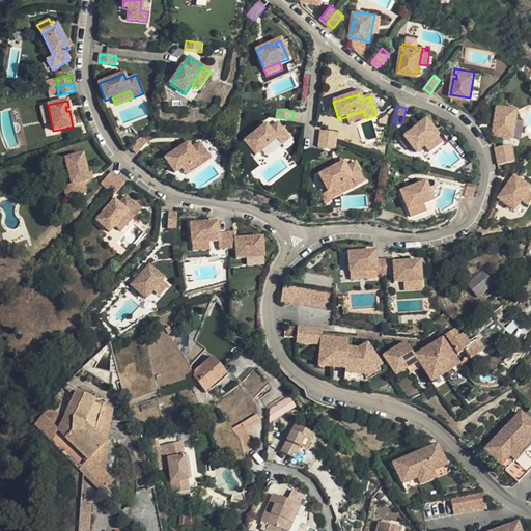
[(496,109),(495,115),(498,116),(497,119),(495,119),(492,136),(511,139),(513,129),(515,112),(496,109)]
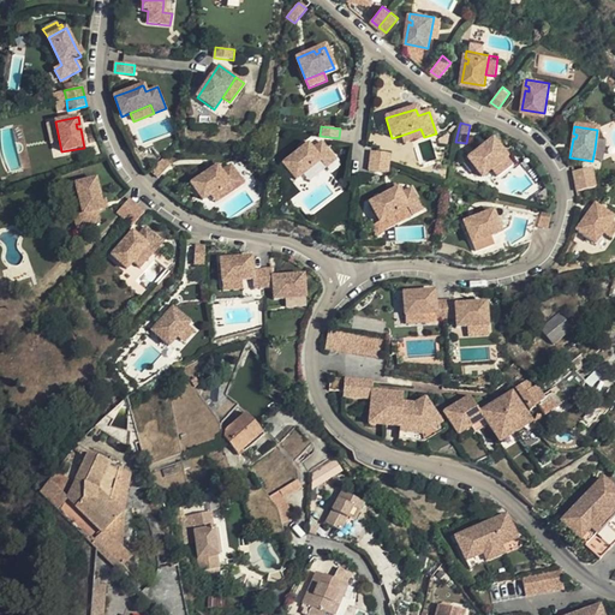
[(421,129),(400,136),(404,144),(424,137),(421,129)]
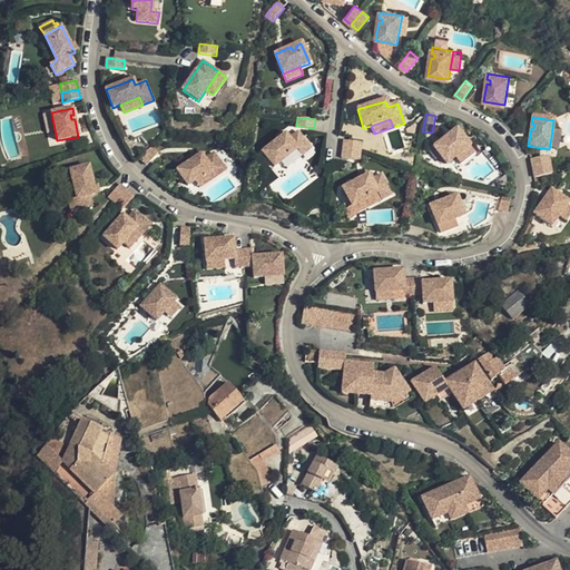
[(561,121),(553,120),(551,138),(559,139),(561,121)]
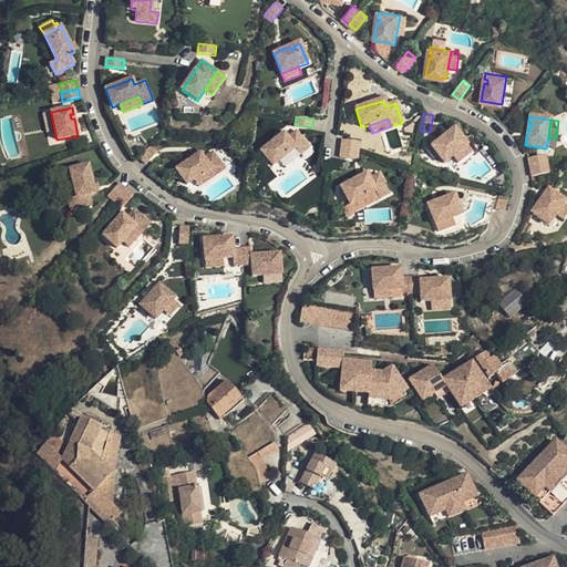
[(451,158),(466,147),(454,130),(431,147),(444,164),(451,158)]
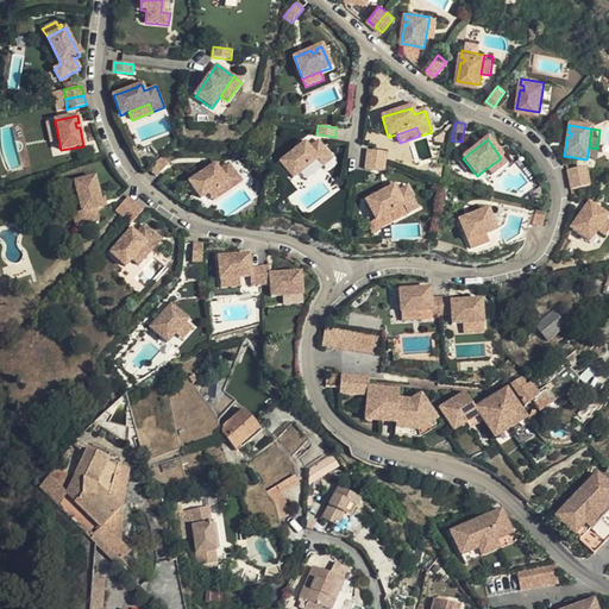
[(281,162),(293,179),(301,173),(318,159),(324,167),(333,158),(319,140),(309,148),(306,143),(305,143),(297,149),(281,162)]
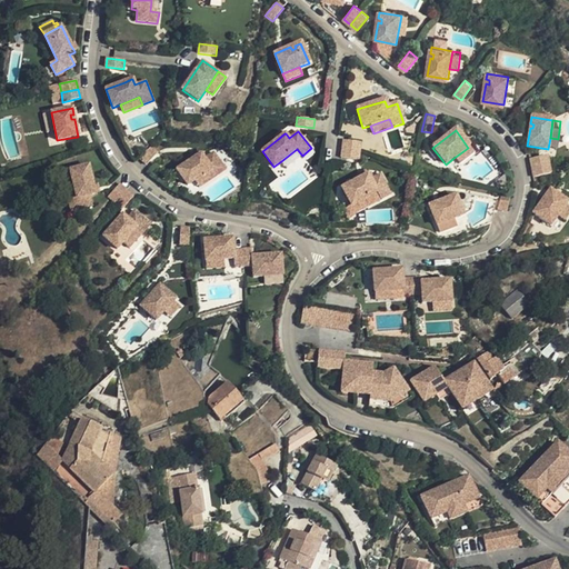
[(359,151),(361,142),(343,140),(342,149),(359,151)]
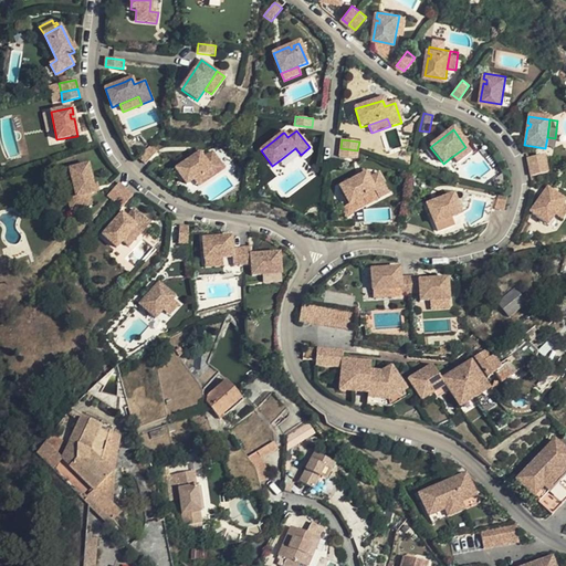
[(158,150),(150,145),(139,158),(146,164),(158,150)]
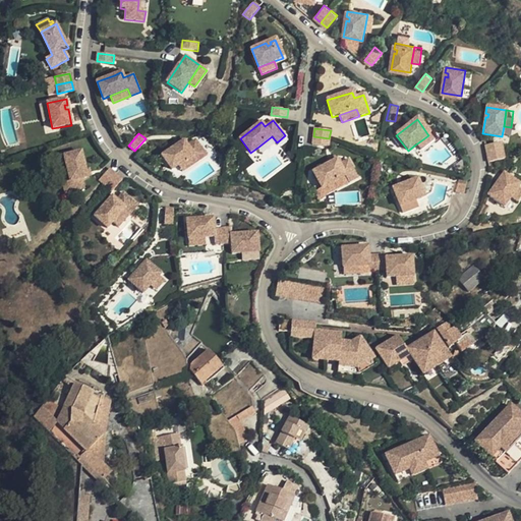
[(428,135),(414,146),(418,152),(433,140),(428,135)]
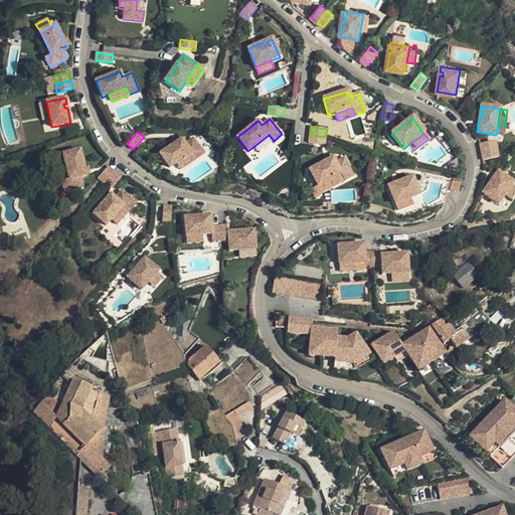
[(259,152),(274,141),(269,135),(254,146),(259,152)]
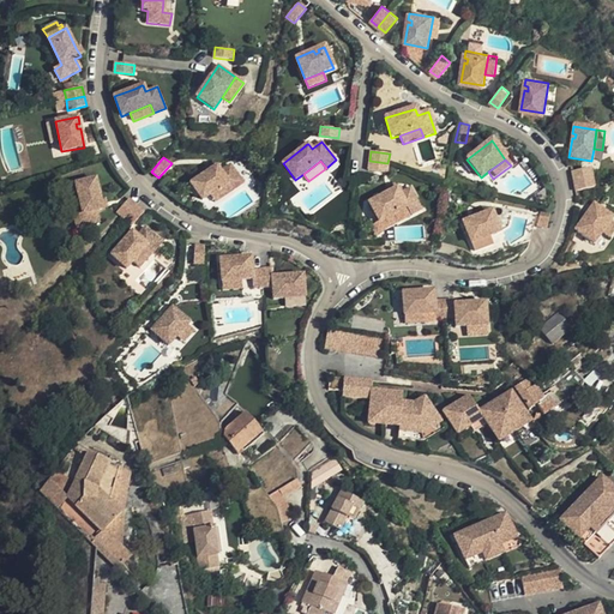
[(386,174),(387,163),(369,161),(368,170),(386,174)]
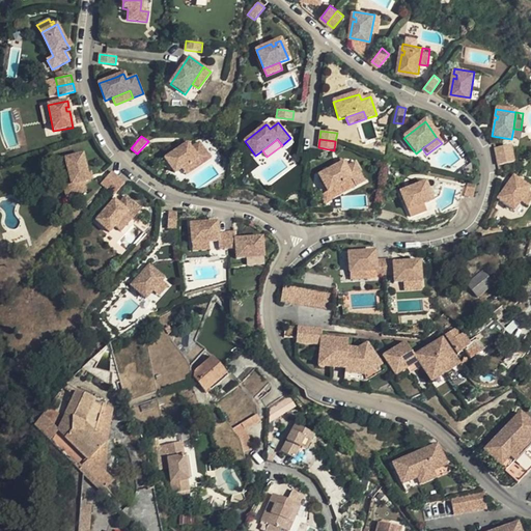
[(165,159),(175,173),(182,168),(197,159),(201,164),(211,158),(200,141),(191,147),(188,143),(187,143),(180,147),(165,159)]
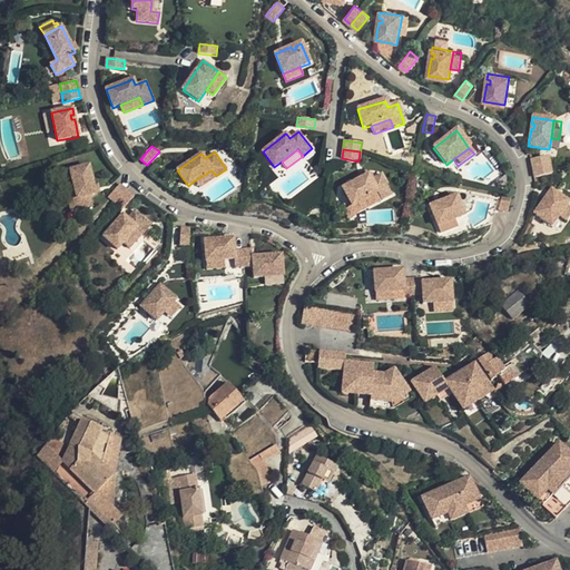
[(550,165),(548,156),(530,159),(532,169),(550,165)]
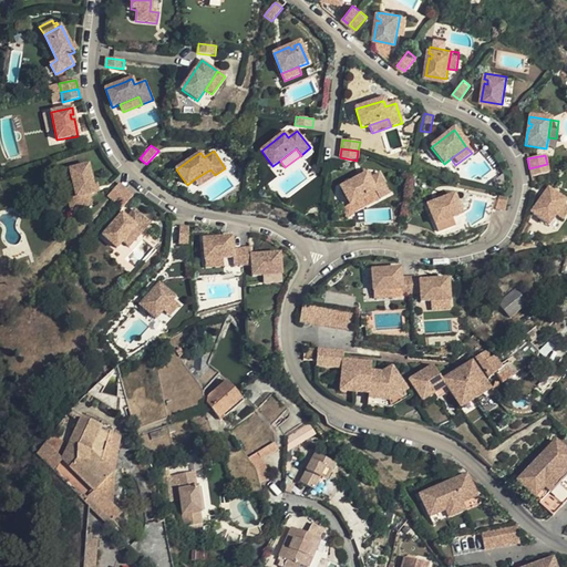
[(548,174),(547,164),(529,168),(532,177),(548,174)]
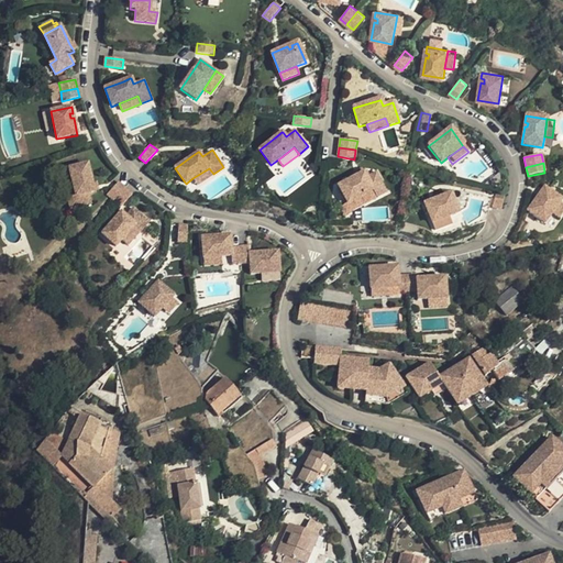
[(88,164),(69,168),(72,176),(76,196),(67,198),(70,209),(91,205),(88,194),(95,192),(95,191),(92,184),(88,164)]
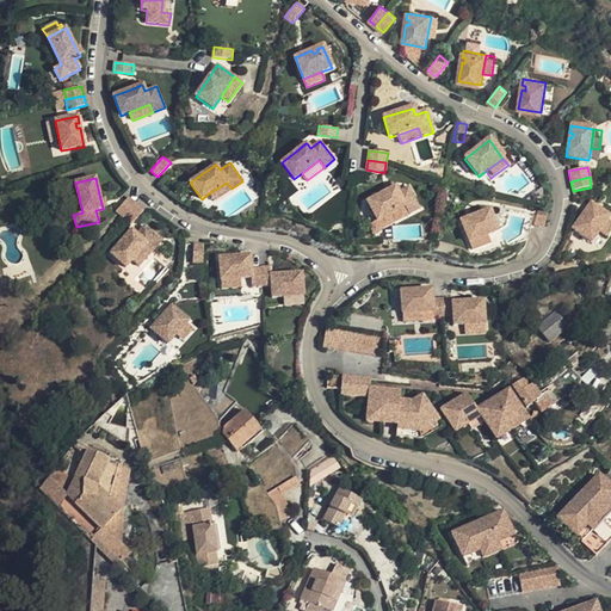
[(214,202),(232,189),(227,183),(209,193),(214,202)]
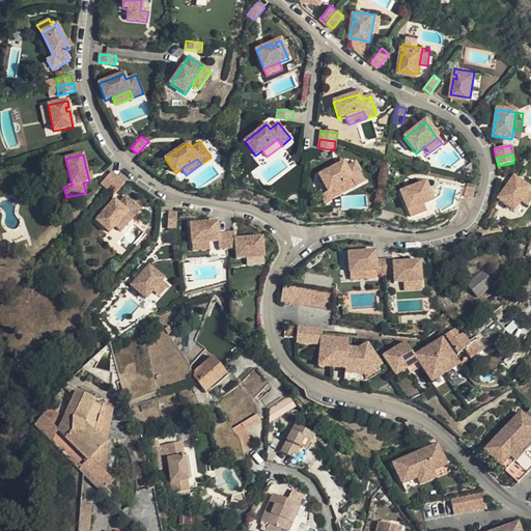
[(319,176),(328,192),(335,188),(352,179),(355,186),(365,180),(355,163),(345,168),(343,163),(342,163),(336,167),(319,176)]
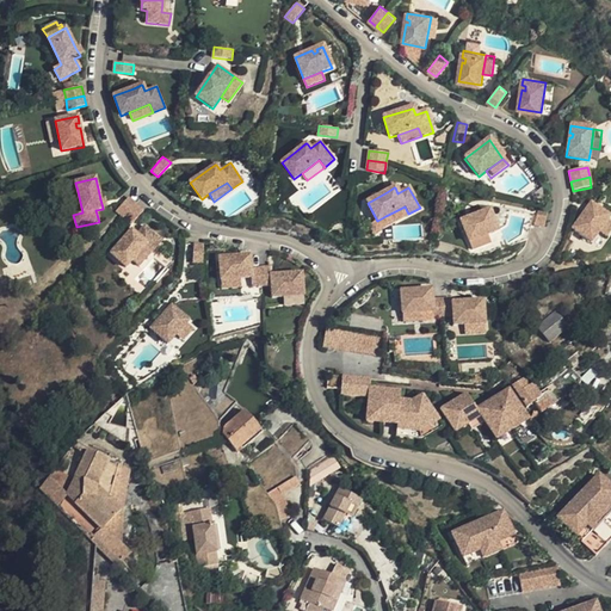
[(68,193),(73,215),(82,213),(78,191),(68,193)]
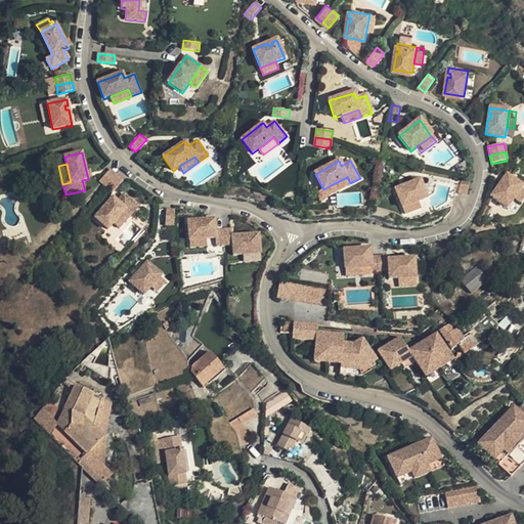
[(117,175),(111,169),(99,181),(105,187),(117,175)]
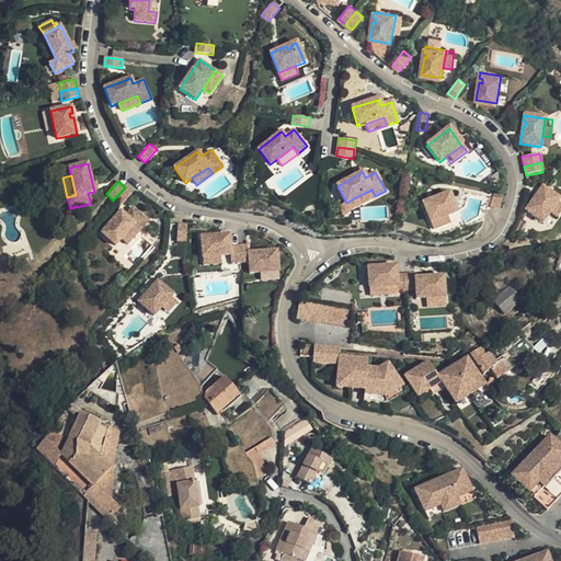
[(132,194),(125,187),(113,201),(121,206),(132,194)]
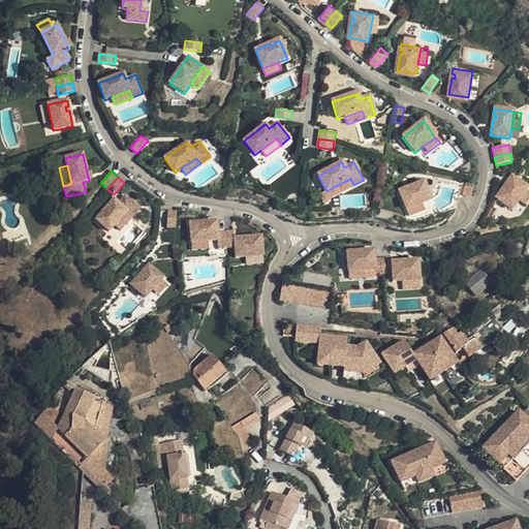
[(511,177),(507,181),(510,183),(507,186),(505,184),(496,198),(512,210),(518,201),(528,188),(511,177)]
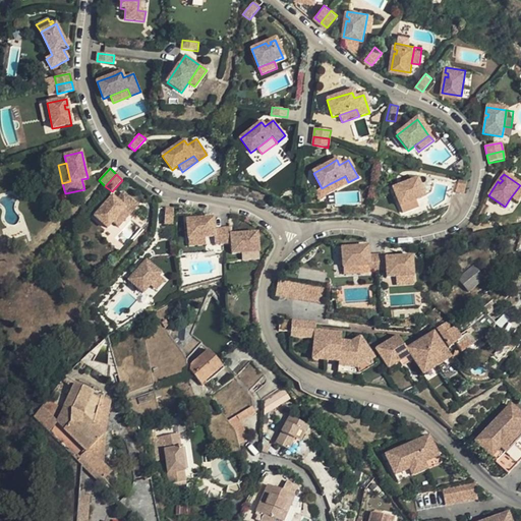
[(345,176),(329,184),(333,191),(348,182),(345,176)]
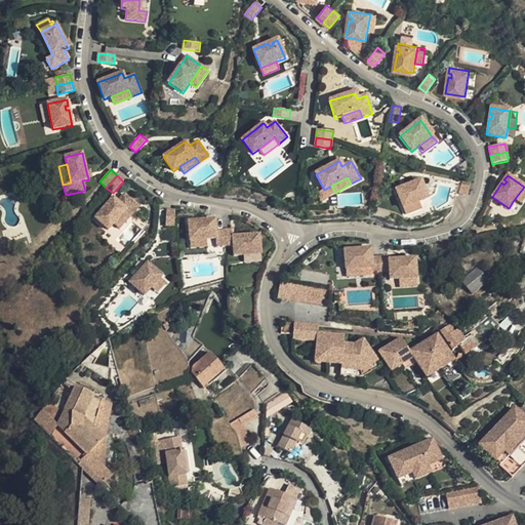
[(472,179),(462,177),(459,193),(468,195),(472,179)]
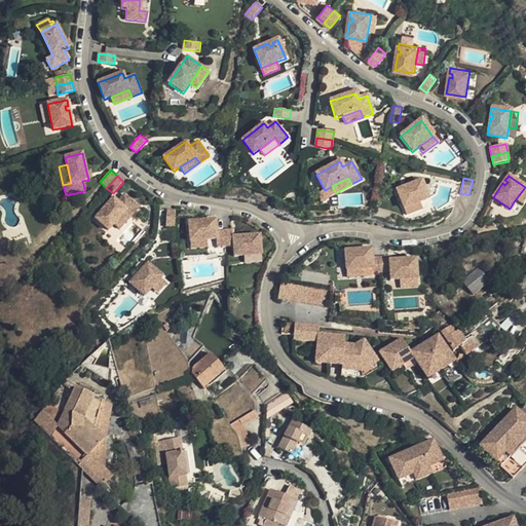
[(421,181),(397,190),(404,209),(419,202),(428,199),(421,181)]
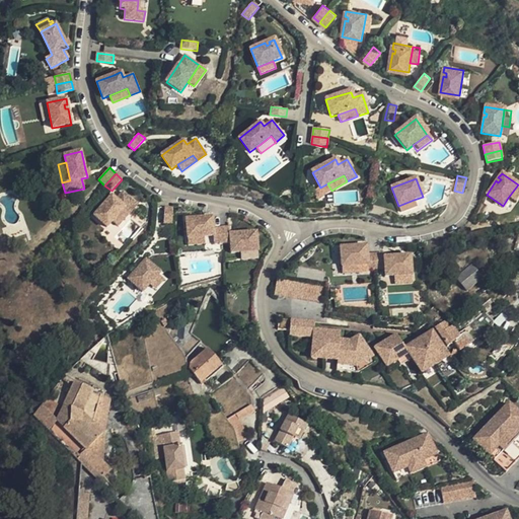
[(518,195),(518,184),(508,198),(514,202),(518,195)]
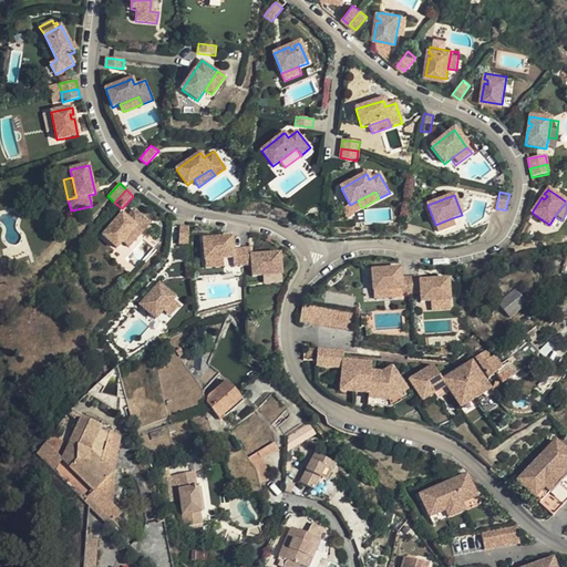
[(103,235),(116,248),(122,241),(136,227),(142,233),(150,224),(134,209),(126,217),(122,214),(103,235)]
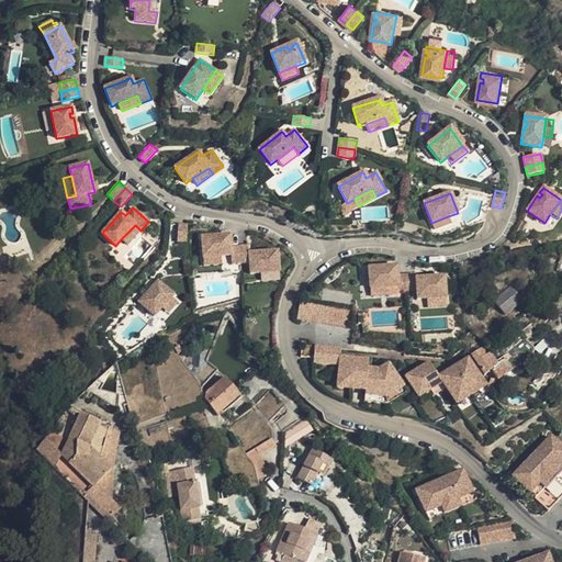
[(448,216),(431,223),(434,231),(451,224),(448,216)]
